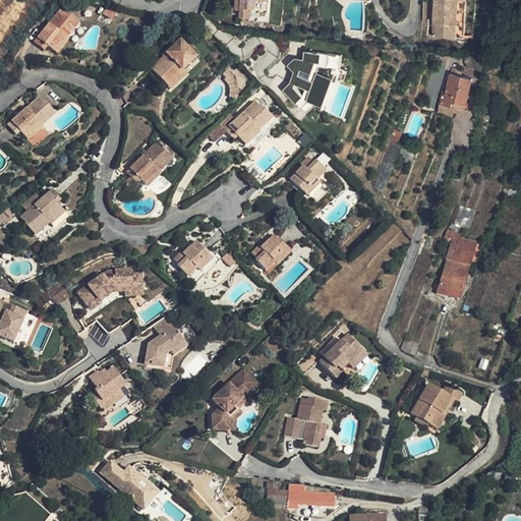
[(236,0),(236,9),(241,10),(241,16),(255,17),(256,11),(268,12),(268,0),(236,0)]
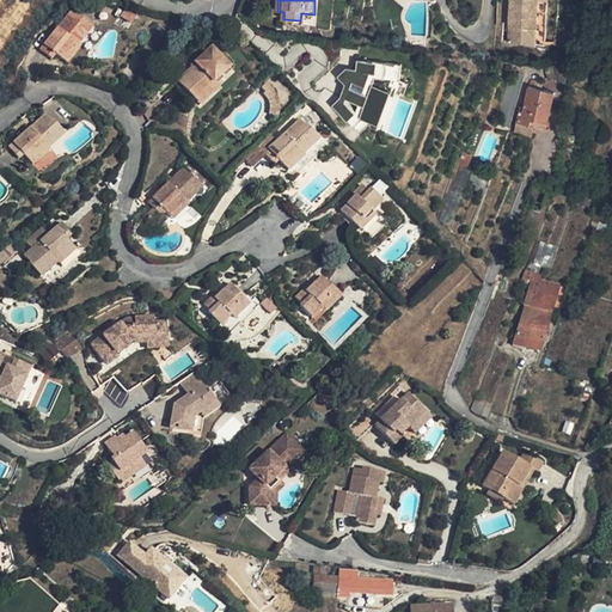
[(510,0),(508,43),(545,46),(548,0),(510,0)]
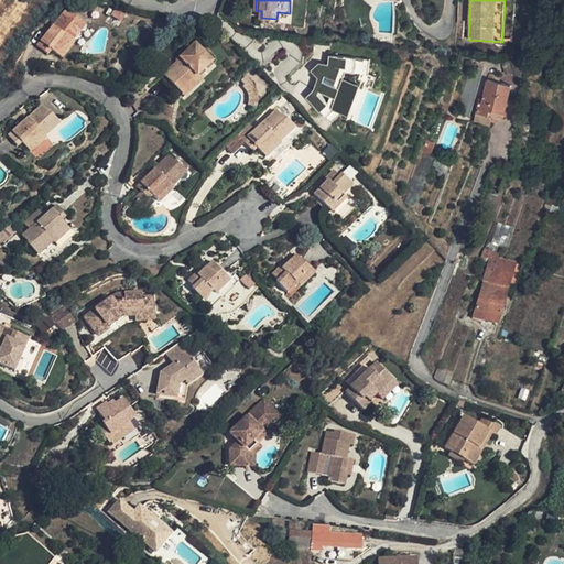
[(53,25),(38,46),(47,54),(51,50),(61,58),(74,42),(73,41),(85,25),(73,14),(72,15),(65,11),(56,22),(58,24),(55,28),(53,25)]
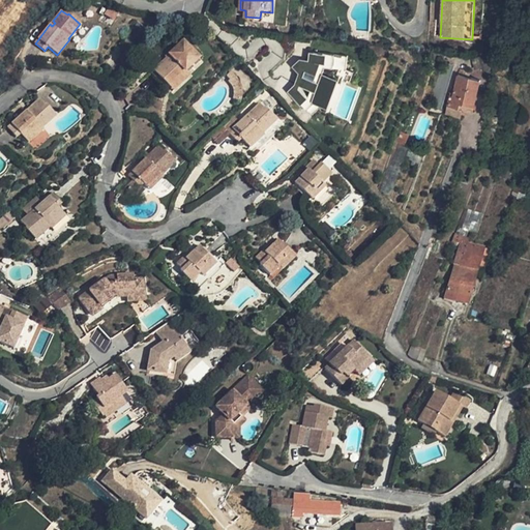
[(107,10),(104,15),(114,21),(117,17),(111,12),(107,10)]
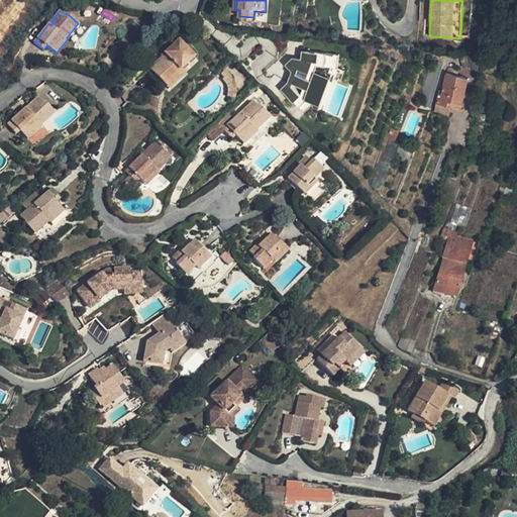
[(163,57),(149,69),(164,83),(179,69),(180,70),(194,57),(179,40),(165,54),(167,56),(165,58),(163,57)]
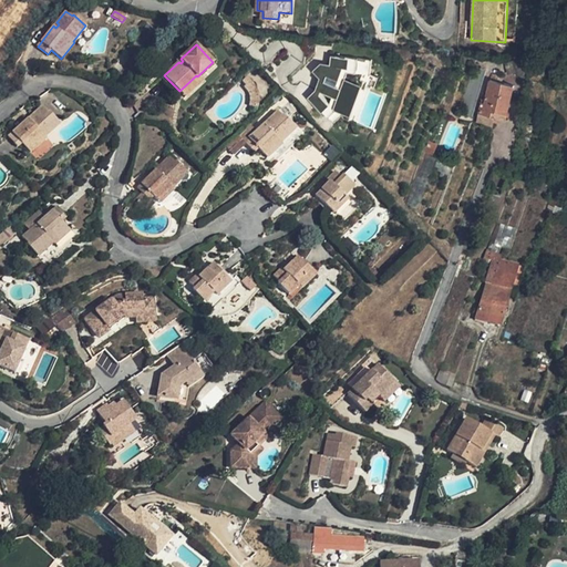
[(359,58),(332,54),(330,65),(325,64),(316,72),(321,78),(317,91),(316,90),(308,98),(333,124),(342,116),(350,119),(362,85),(346,79),(348,72),(357,73),(359,58)]
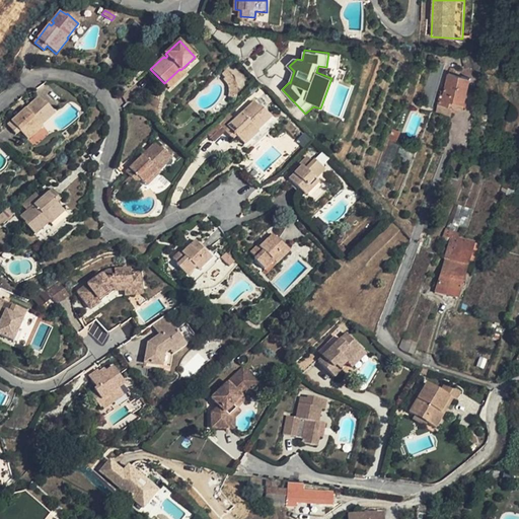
[(179,69),(164,83),(169,89),(186,74),(181,69),(180,70),(179,69)]
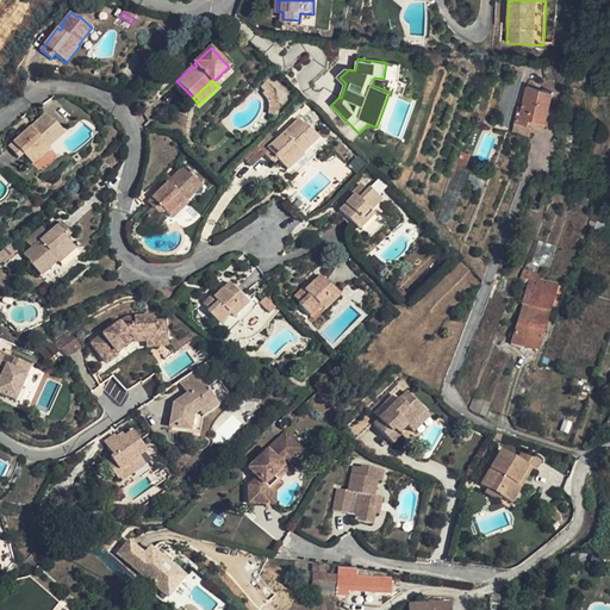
[(273,92),(266,82),(261,87),(265,91),(272,99),(277,98),(273,92)]
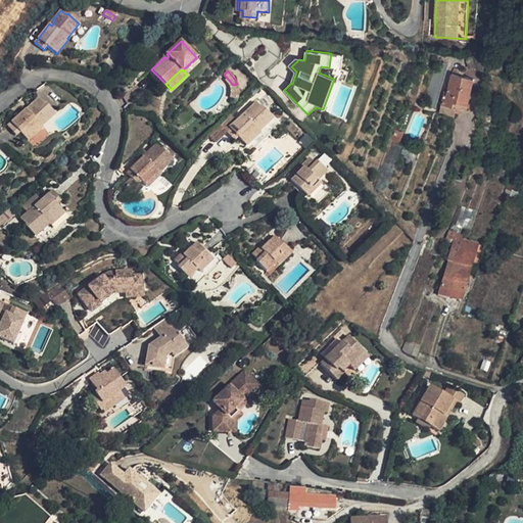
[(475,79),(453,74),(447,95),(444,94),(441,104),(453,107),(455,102),(469,105),(475,79)]
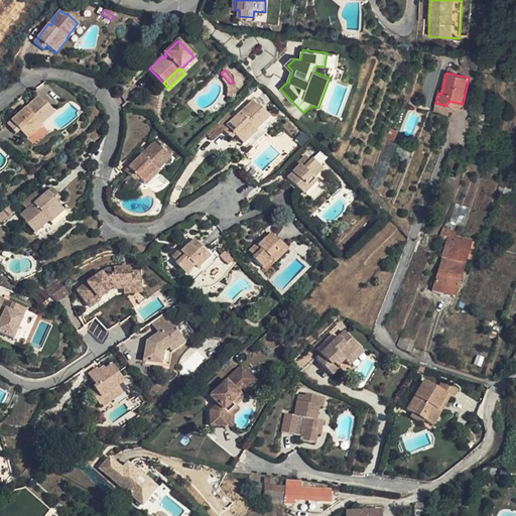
[(230,84),(224,77),(222,79),(227,86),(227,91),(227,97),(234,98),(235,94),(235,88),(234,83),(230,84)]
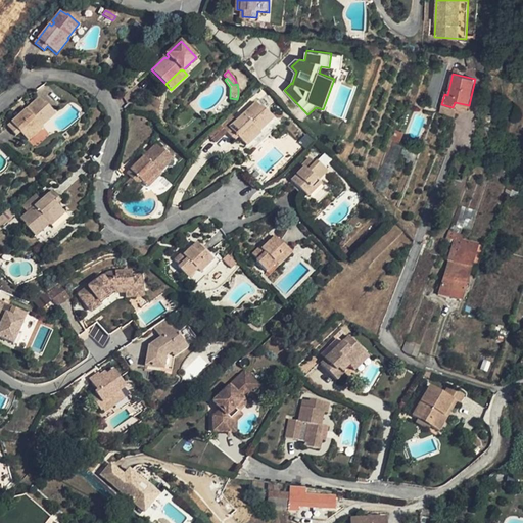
[(279,87),(283,90),(291,81),(287,78),(279,87)]
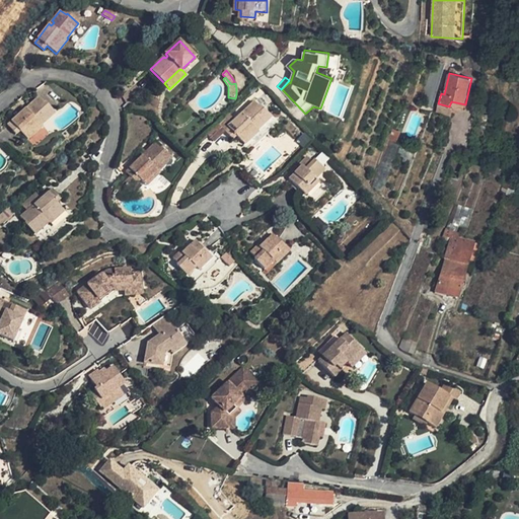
[(40,97),(7,125),(16,135),(20,132),(24,137),(40,124),(41,126),(55,113),(46,101),(45,102),(40,97)]
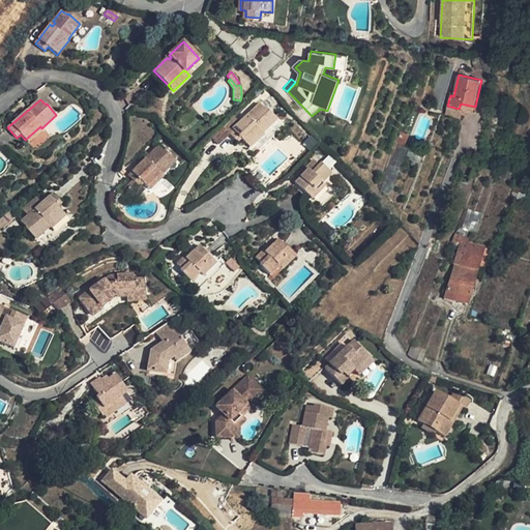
[(459,109),(473,112),(475,107),(461,104),(459,109)]
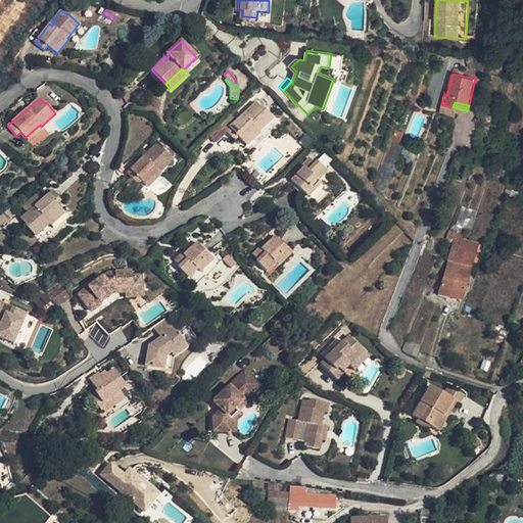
[(441,104),(439,112),(450,114),(453,107),(441,104)]
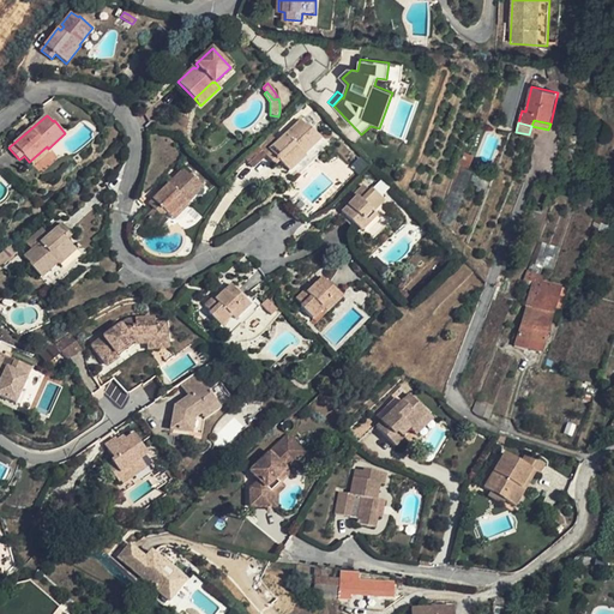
[(253,168),(265,156),(265,155),(278,142),(272,136),(246,161),(253,168)]
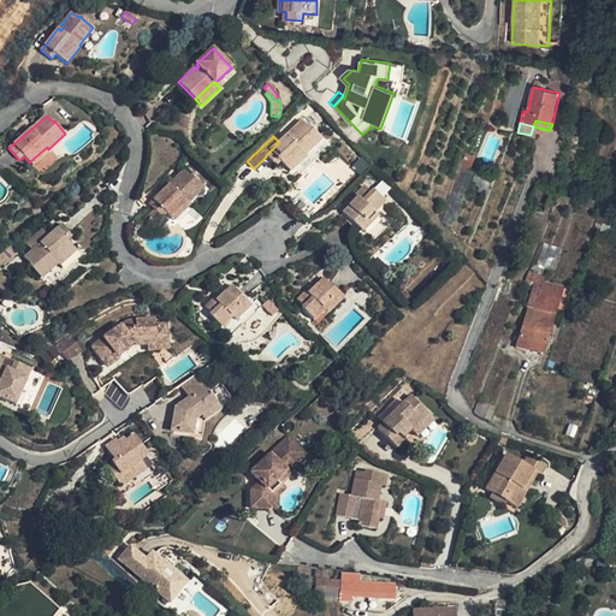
[(161,147),(176,161),(183,154),(169,140),(161,147)]
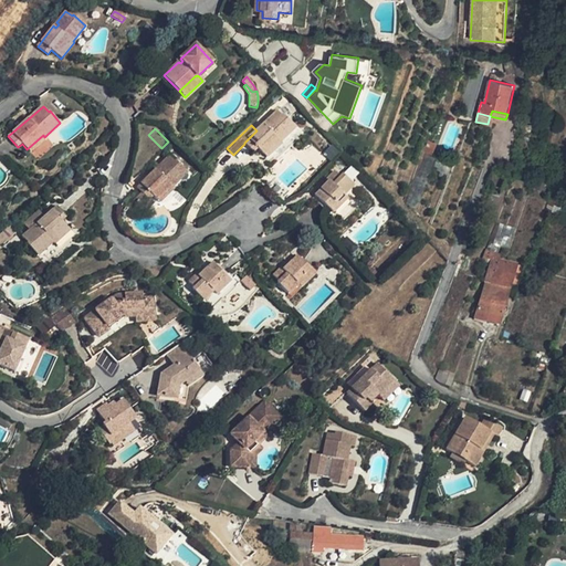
[(43,135),(27,149),(30,153),(46,139),(44,137),(43,135)]
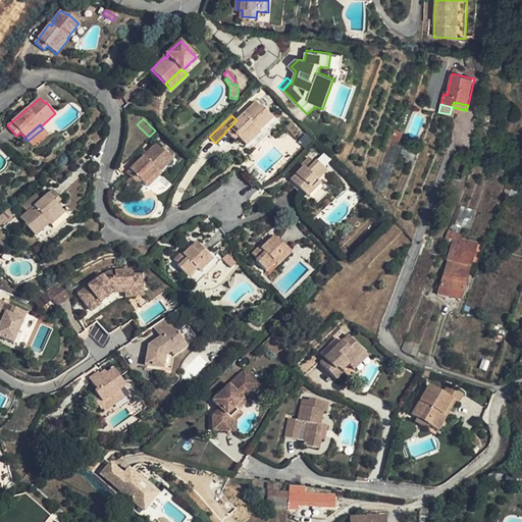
[(144,156),(126,173),(131,177),(135,181),(139,178),(142,181),(144,184),(157,171),(159,172),(160,172),(172,159),(162,148),(161,149),(156,144),(146,153),(148,155),(146,158),(144,156)]
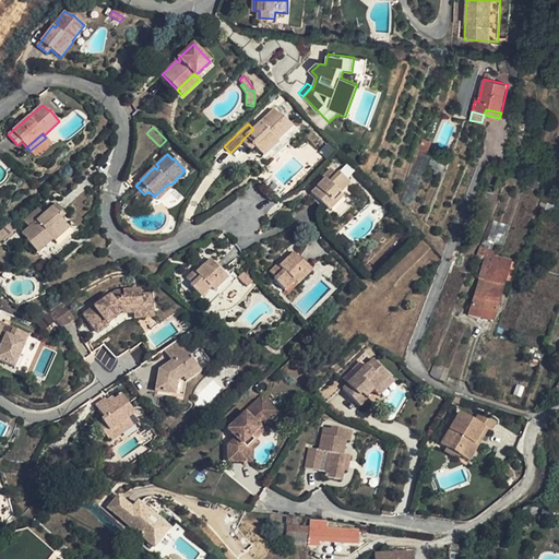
[(324,179),(311,193),(329,211),(343,197),(340,193),(349,183),(346,180),(354,174),(346,166),(336,175),(331,169),(322,177),(324,179)]
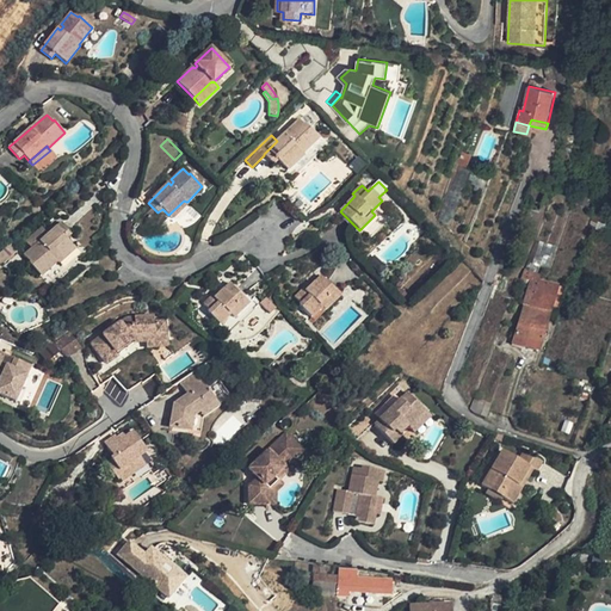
[(172,220),(189,203),(187,202),(186,202),(184,201),(168,215),(172,220)]
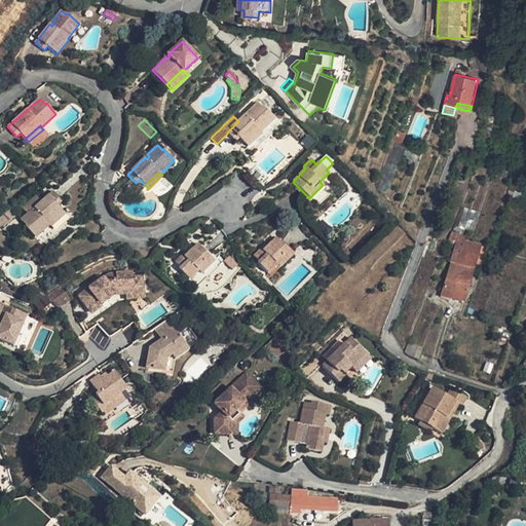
[(136,183),(132,179),(126,185),(128,186),(126,188),(135,196),(142,189),(139,186),(143,183),(140,180),(136,183)]
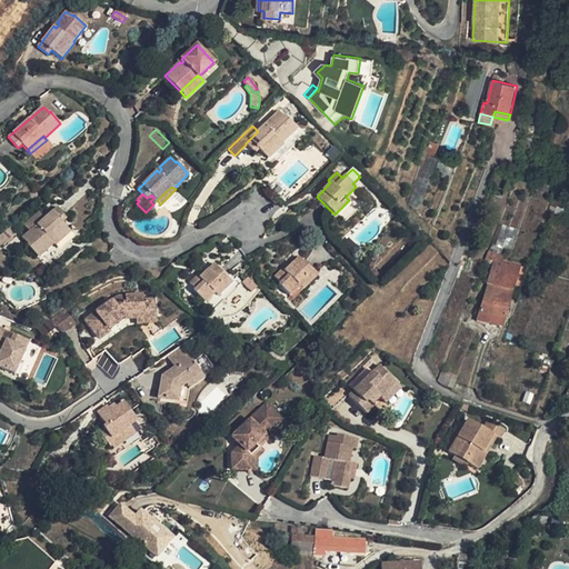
[(30,232),(22,238),(28,245),(27,246),(38,258),(53,243),(55,242),(52,240),(67,228),(61,221),(66,218),(57,208),(46,218),(37,226),(39,228),(36,230),(35,228),(30,232)]
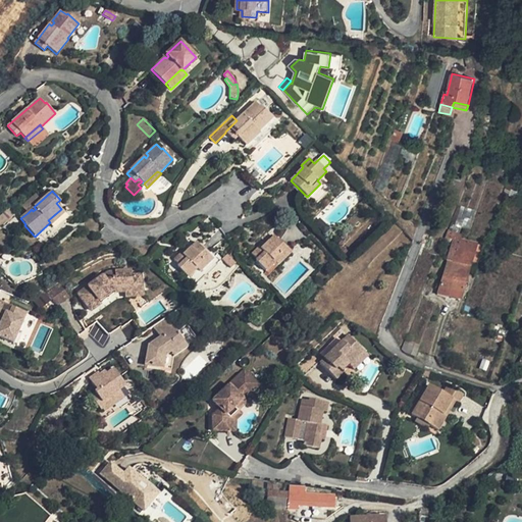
[(37,194),(22,206),(28,213),(32,209),(34,207),(42,200),(37,194)]
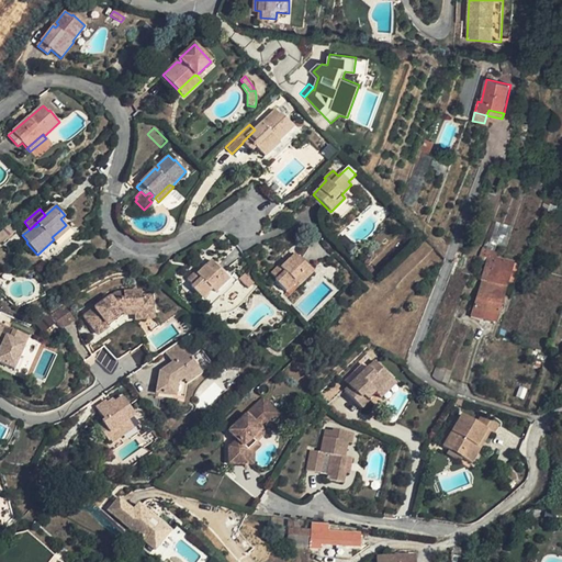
[(11,223),(0,232),(0,245),(17,229),(11,223)]
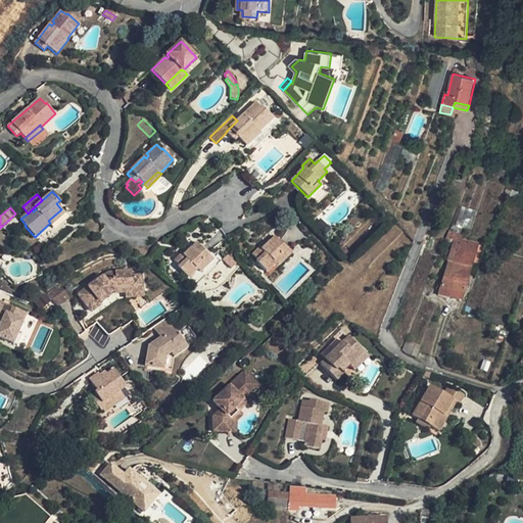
[(64,212),(61,209),(48,221),(50,223),(49,224),(50,226),(64,212)]
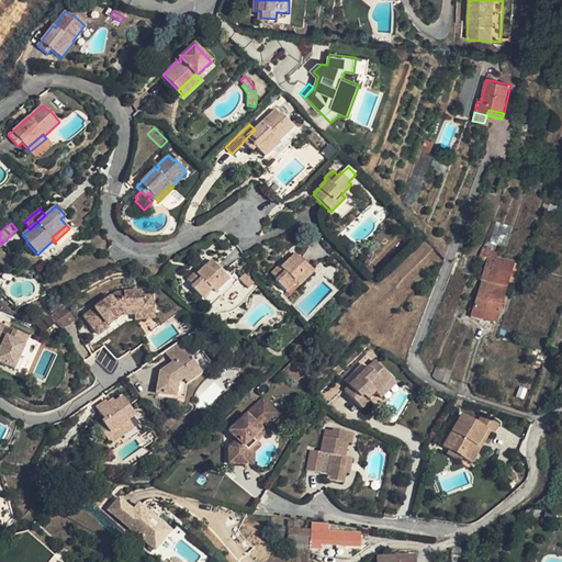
[(479,257),(487,260),(487,257),(495,259),(497,254),(482,248),(479,257)]
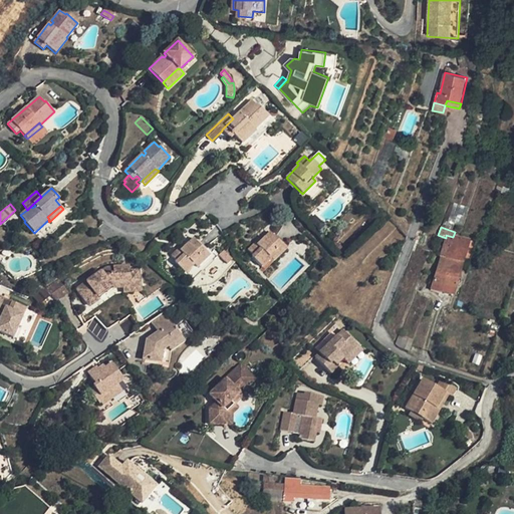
[(287,249),(270,231),(257,243),(256,242),(248,249),(254,255),(252,257),(263,268),(272,259),(275,262),(287,249)]
